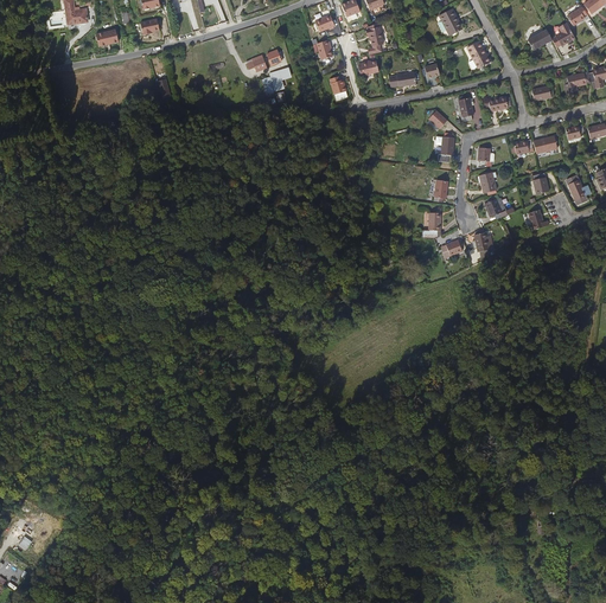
[(57,0),(63,18),(71,15),(68,6),(67,1),(65,2),(65,0),(57,0)]
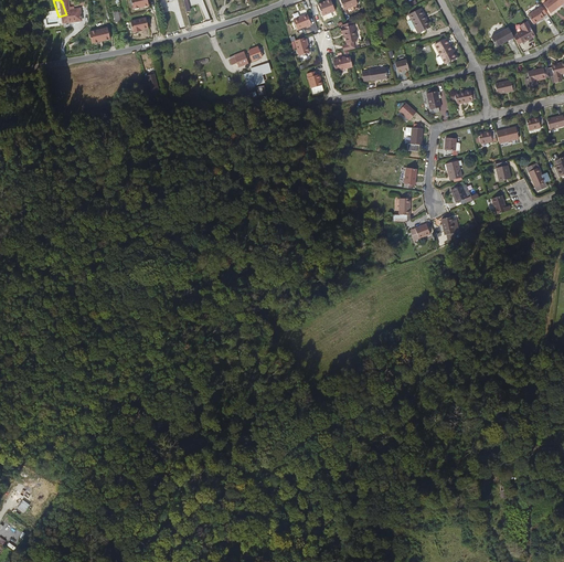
[(184,0),(189,10),(192,9),(190,2),(197,0),(184,0)]
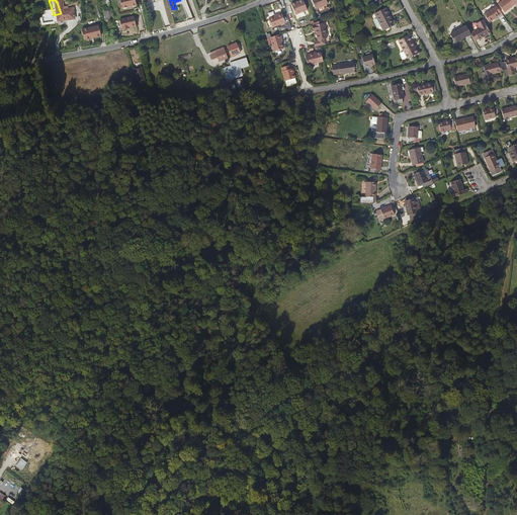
[(294,15),(307,10),(303,0),(300,0),(290,4),(294,15)]
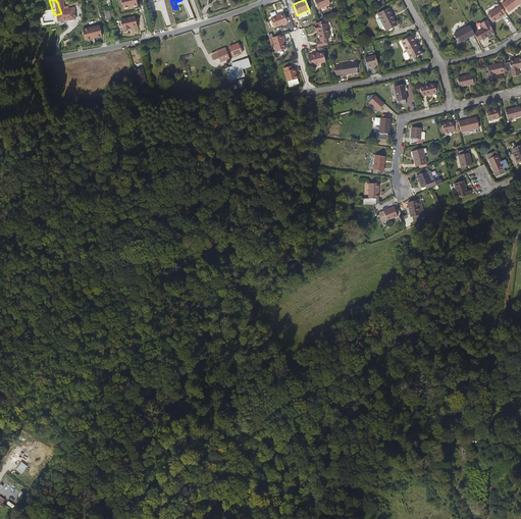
[(317,9),(329,4),(327,0),(313,0),(317,9)]
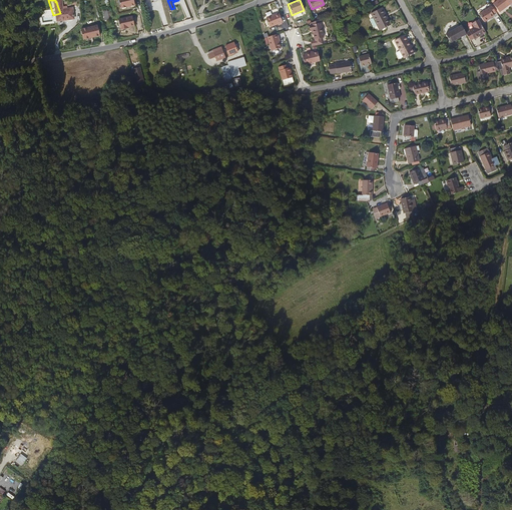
[(498,11),(508,3),(506,0),(494,0),(491,2),(498,11)]
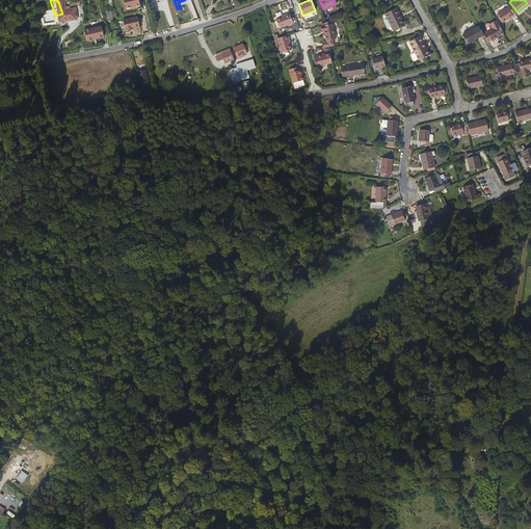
[(55,16),(56,18),(72,12),(69,2),(59,5),(62,14),(55,16)]
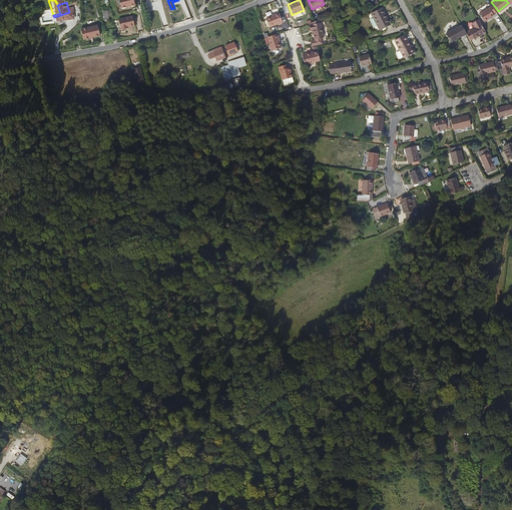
[(495,10),(490,2),(477,10),(484,21),(488,18),(488,17),(493,13),(492,12),(495,10)]
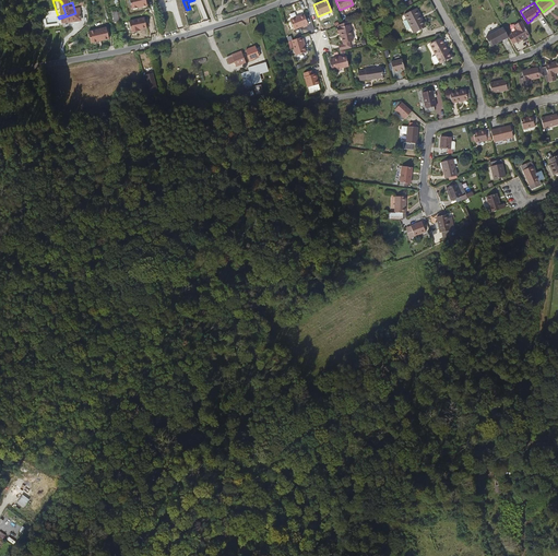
[(414,33),(426,26),(416,8),(404,14),(414,33)]
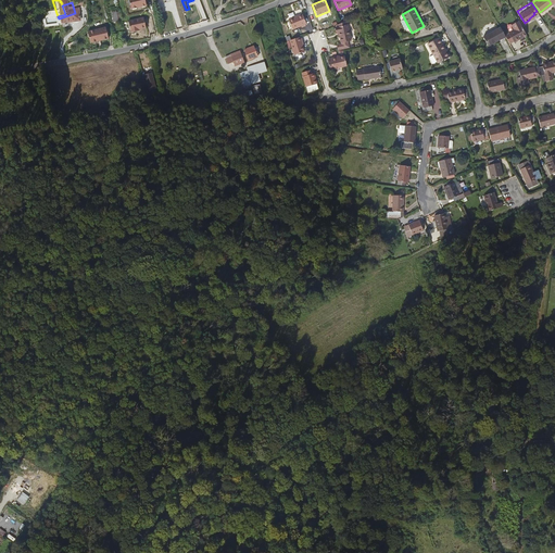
[(196,20),(201,14),(196,9),(190,14),(196,20)]
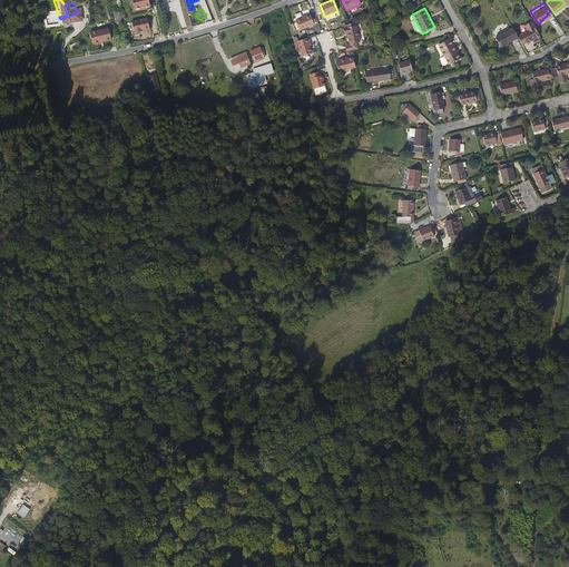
[(298,30),(313,25),(308,13),(294,19),(298,30)]
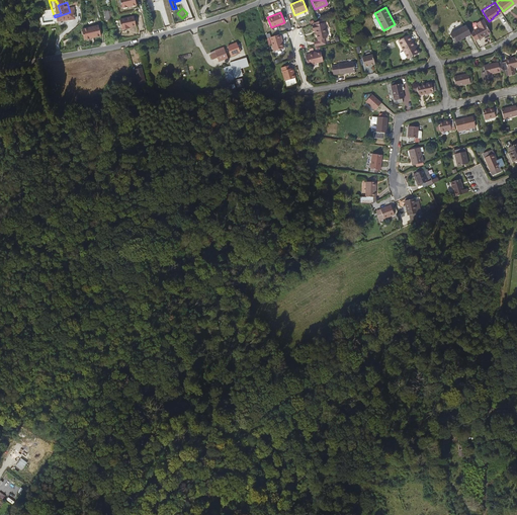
[(136,26),(133,16),(118,19),(121,30),(127,29),(126,28),(136,26)]
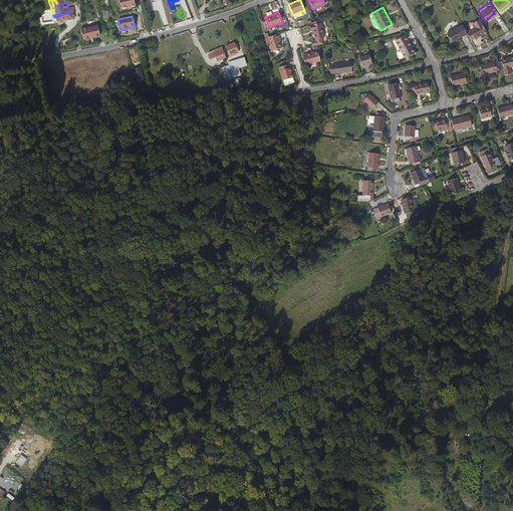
[(320,19),(311,22),(311,24),(309,25),(310,30),(312,29),(314,39),(311,40),(312,45),(317,44),(322,44),(321,38),(324,37),(320,19)]
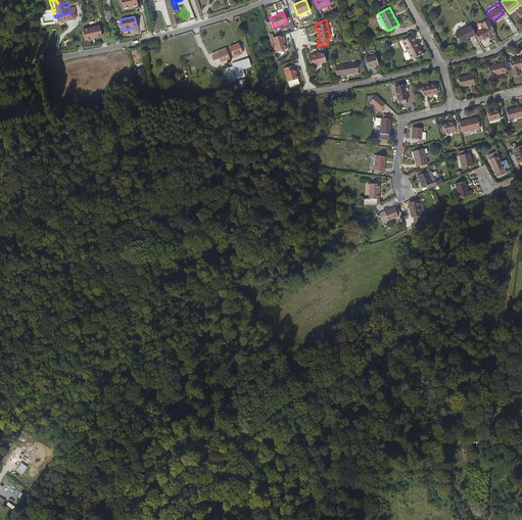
[(100,24),(84,28),(87,37),(103,33),(100,24)]
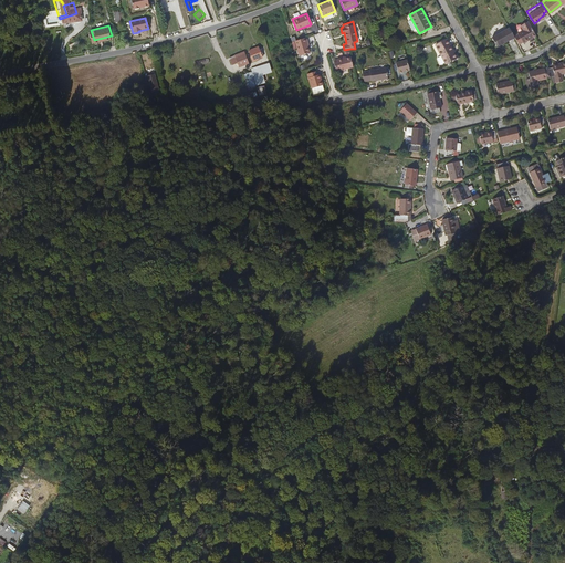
[(536,35),(531,25),(519,33),(524,43),(536,35)]
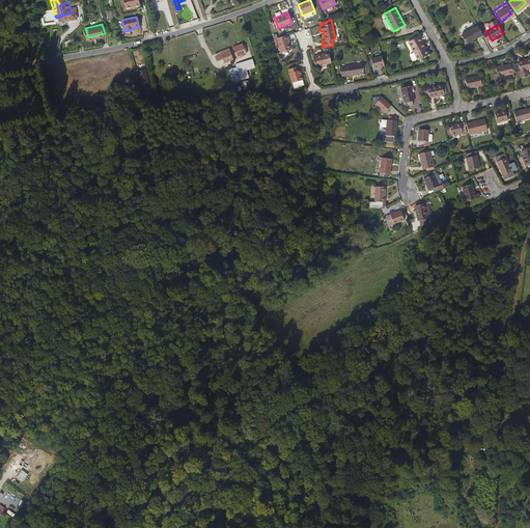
[(483,35),(478,25),(471,29),(462,34),(467,45),(472,42),(472,44),(478,40),(477,38),(483,35)]
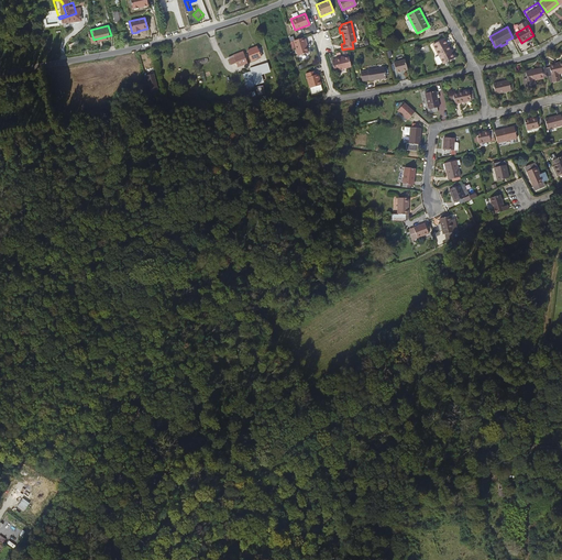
[(442,63),(454,56),(450,48),(444,36),(432,43),(438,54),(442,61),(442,63)]
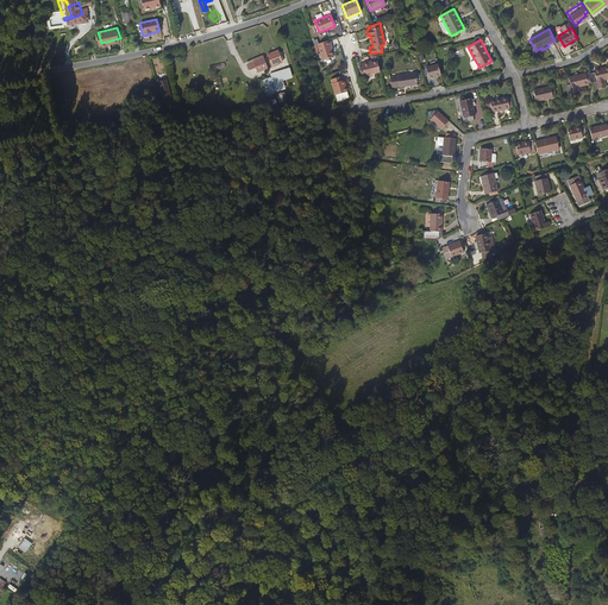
[(327,41),(314,44),(319,61),(331,57),(327,49),(326,45),(328,45),(327,41)]
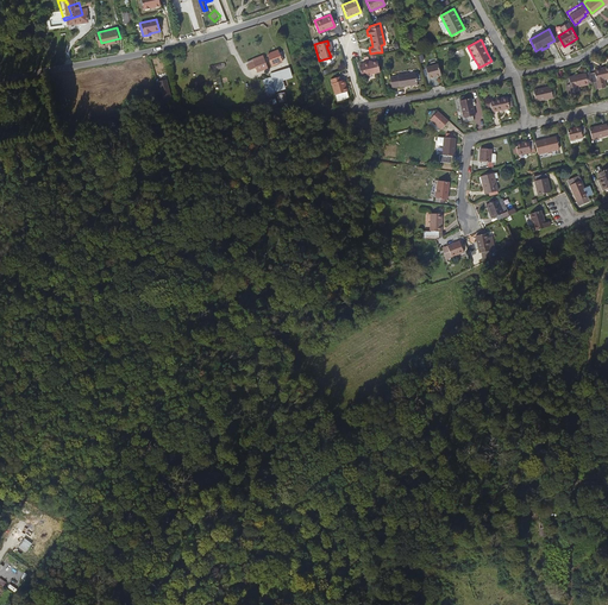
[(280,45),(269,49),(274,62),(284,58),(280,45)]
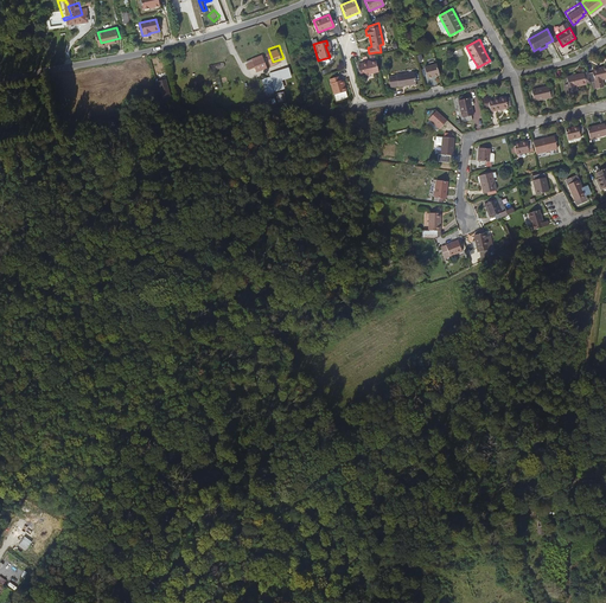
[(265,51),(247,56),(249,65),(256,64),(256,68),(268,64),(265,51)]
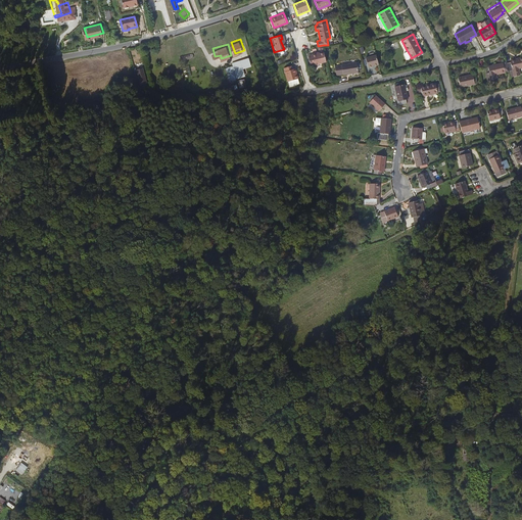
[(327,60),(324,51),(320,52),(317,53),(316,51),(312,52),(312,54),(307,55),(311,64),(327,60)]
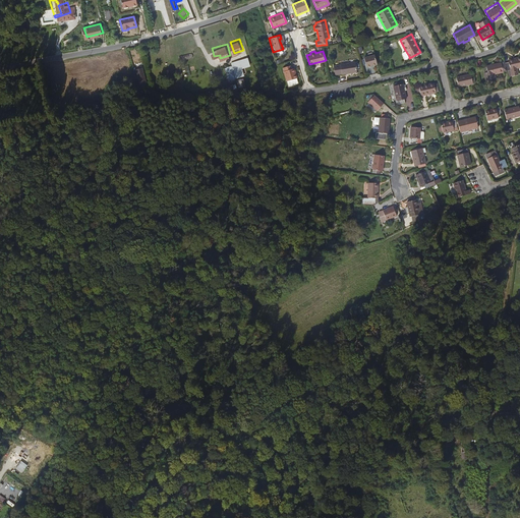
[(378,62),(374,53),(364,55),(366,65),(378,62)]
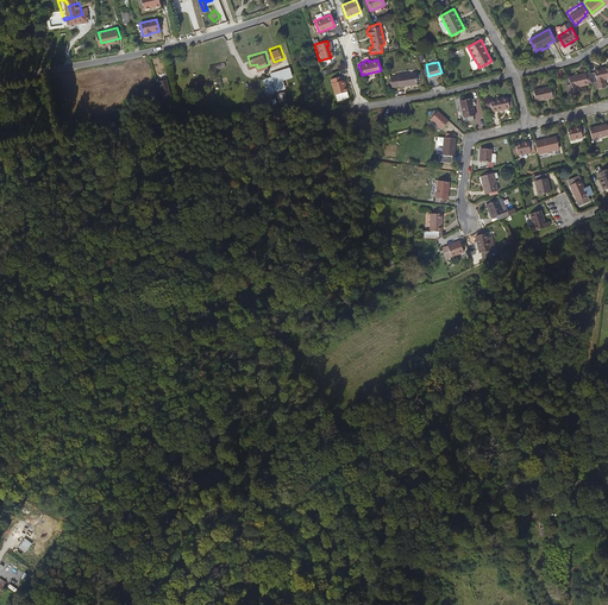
[(279,88),(287,84),(282,73),(287,70),(284,65),(273,70),(279,88)]
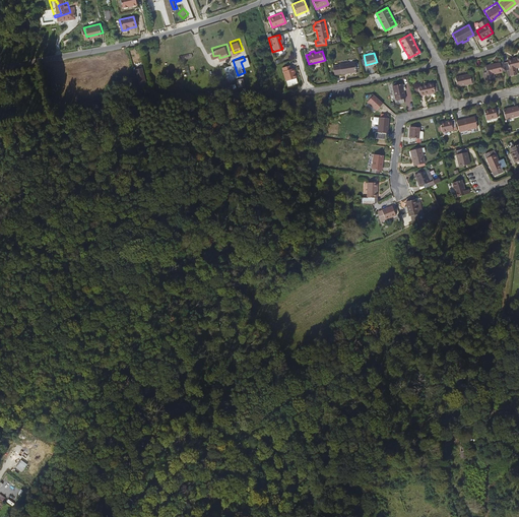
[(504,68),(505,70),(508,69),(510,76),(516,74),(515,68),(518,67),(518,56),(512,58),(513,61),(506,62),(503,63),(504,68)]
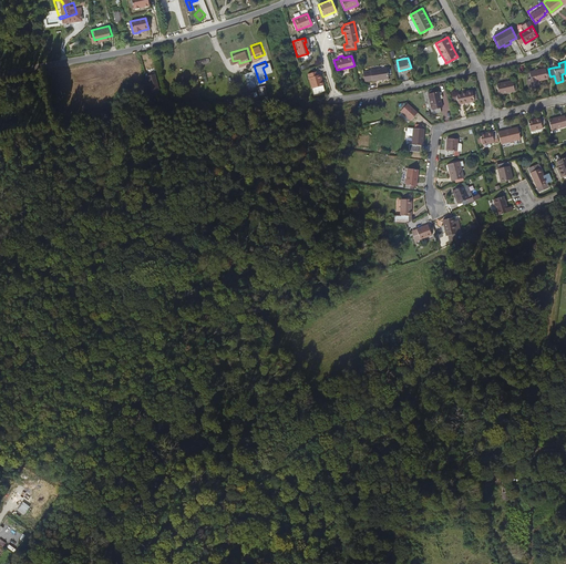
[(372,78),(387,75),(386,65),(370,68),(361,69),(363,79),(372,78)]
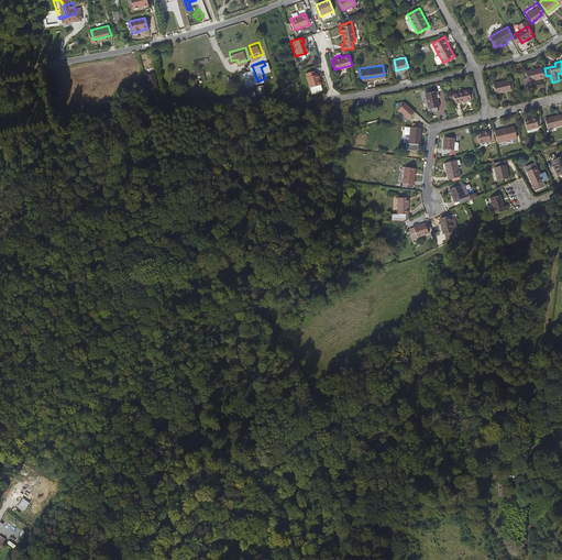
[(250,89),(256,87),(252,67),(244,69),(250,89)]
